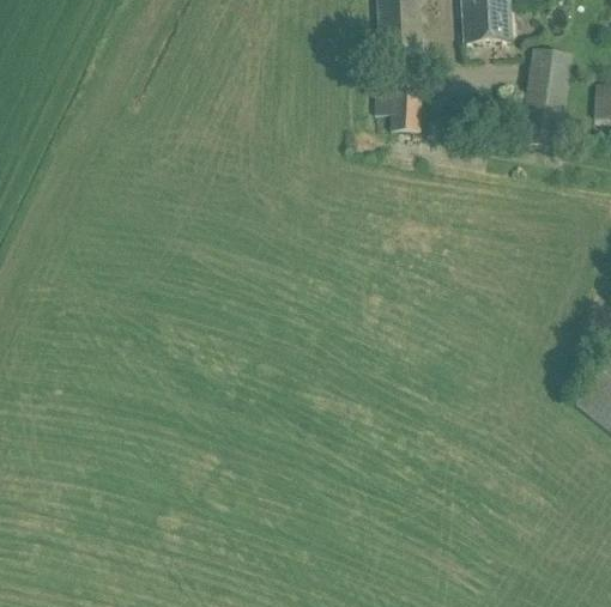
[(375,0),(380,61),(423,59),(418,0),(375,0)]
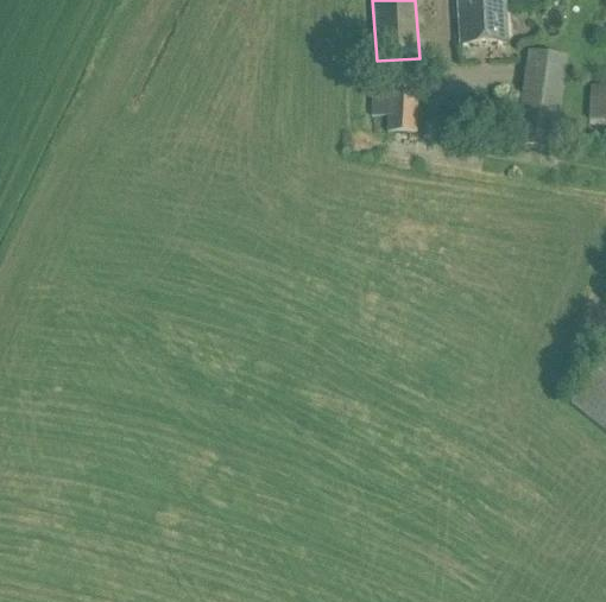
[(456,0),(460,42),(507,38),(504,0),(456,0)]
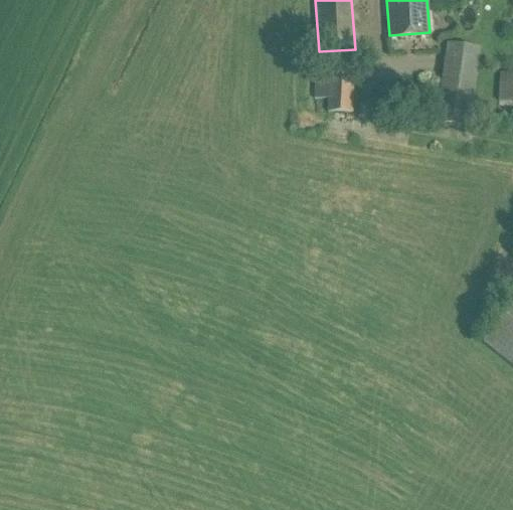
[(470,125),(481,44),(447,39),(440,90),(430,89),(428,108),(437,109),(435,119),(470,125)]
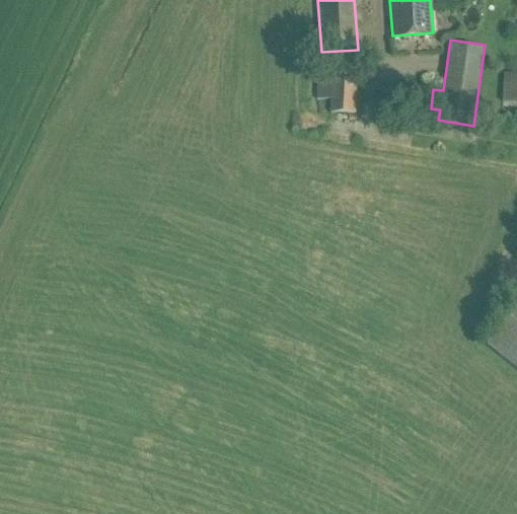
[(501,116),(516,116),(516,55),(505,54),(501,116)]
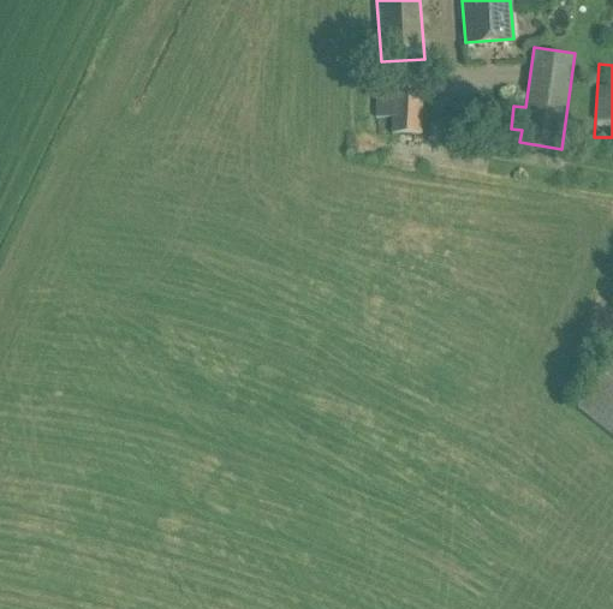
[(374,114),(391,114),(391,130),(422,131),(423,72),(376,71),(374,114)]
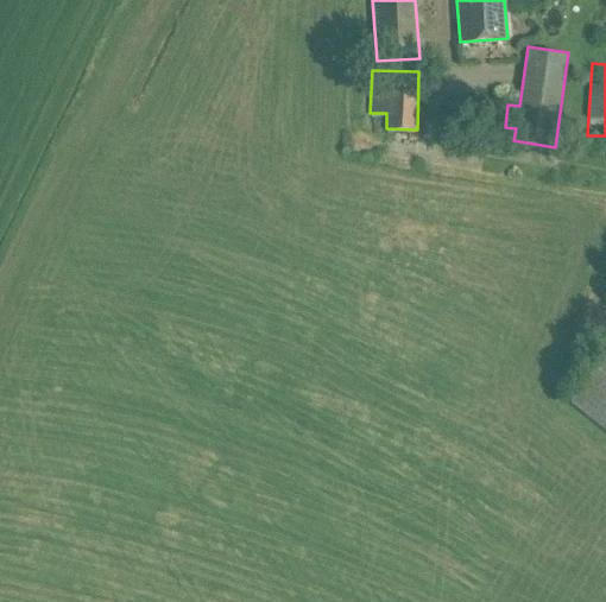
[(605,429),(605,355),(569,400),(605,429)]
